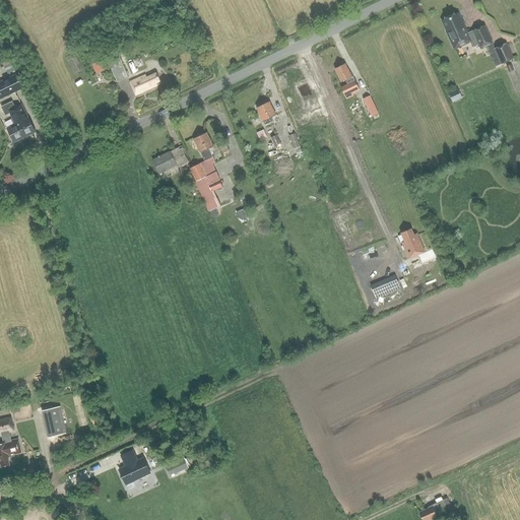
[(454,49),(469,42),(472,48),(478,45),(480,49),(493,43),(484,25),(472,30),(473,31),(467,35),(458,13),(454,15),(454,13),(445,17),(446,19),(442,20),(447,31),(446,31),(454,49)]
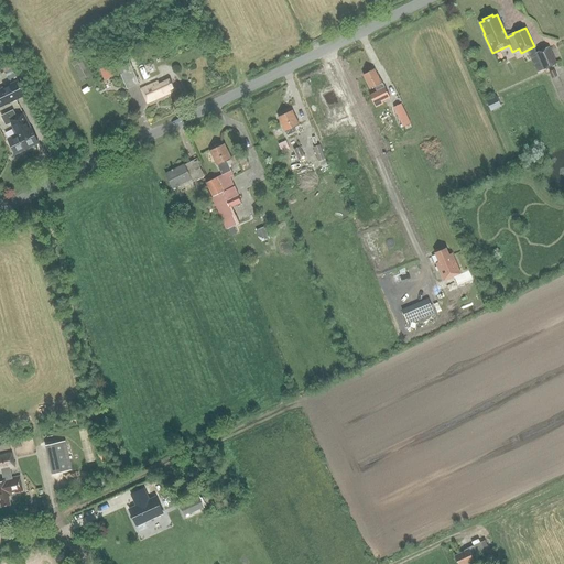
[(537,53),(544,69),(556,64),(549,47),(537,53)]
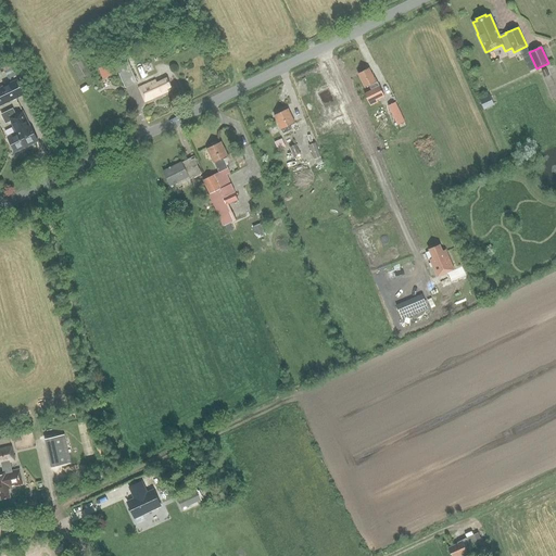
[(83,57),(74,59),(79,77),(88,74),(83,57)]
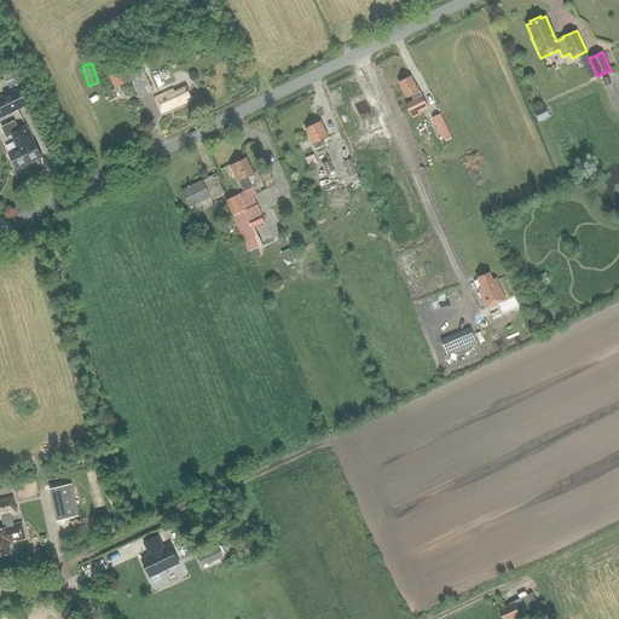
[(142,65),(127,71),(139,98),(152,92),(145,76),(146,76),(142,65)]
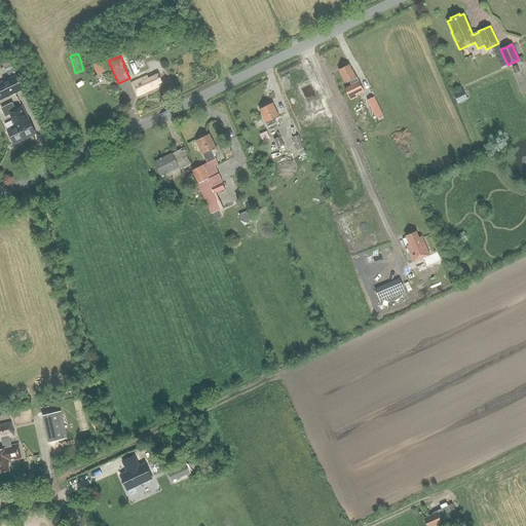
[(92,65),(97,75),(107,71),(103,61),(92,65)]
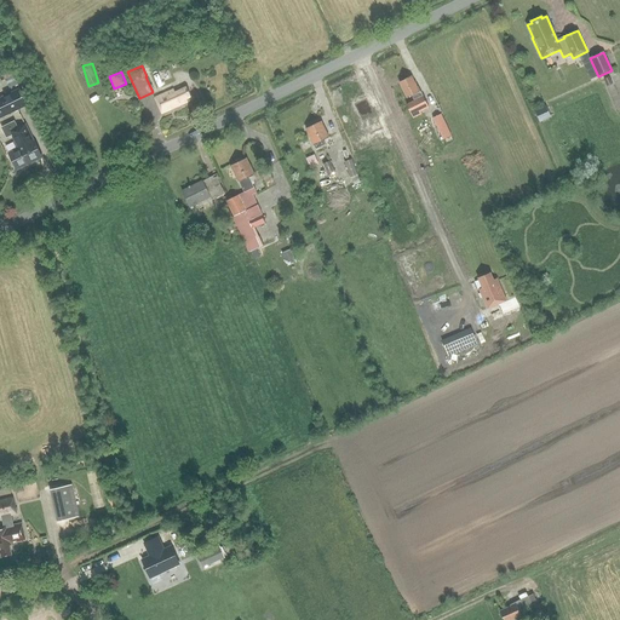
[(412,76),(400,82),(408,98),(412,96),(414,101),(406,104),(413,119),(422,114),(419,109),(426,104),(418,86),(417,87),(412,76)]
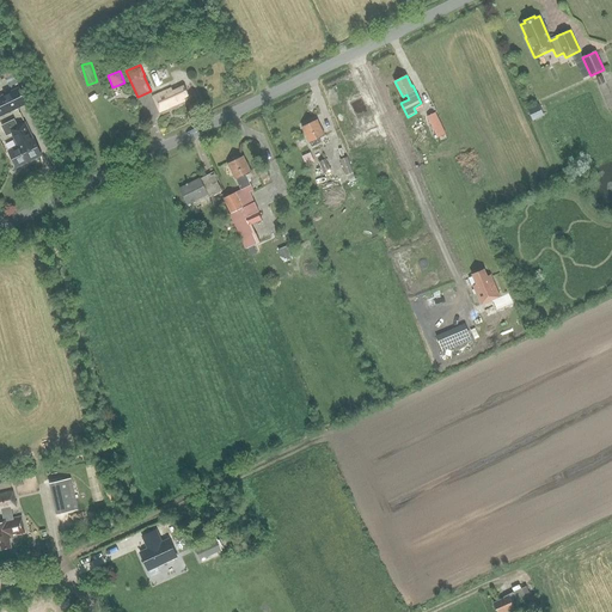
[(188,96),(183,86),(172,91),(171,89),(152,97),(159,112),(178,104),(184,101),(183,98),(188,96)]
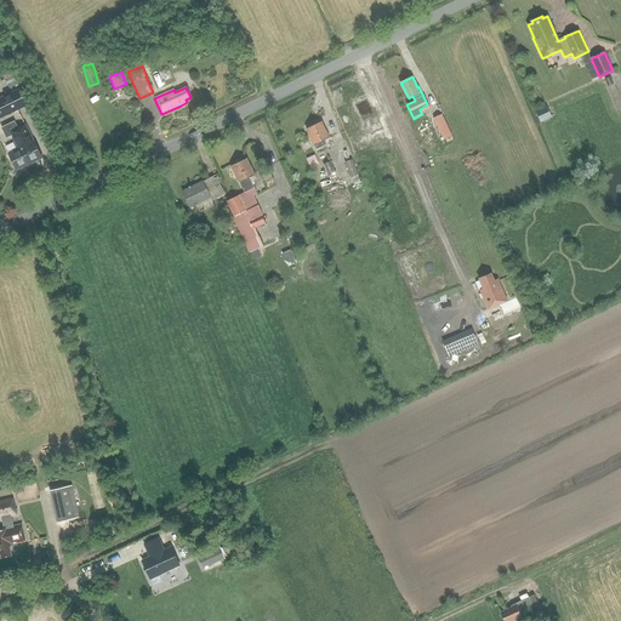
[(0,118),(27,104),(20,90),(0,98),(0,118)]
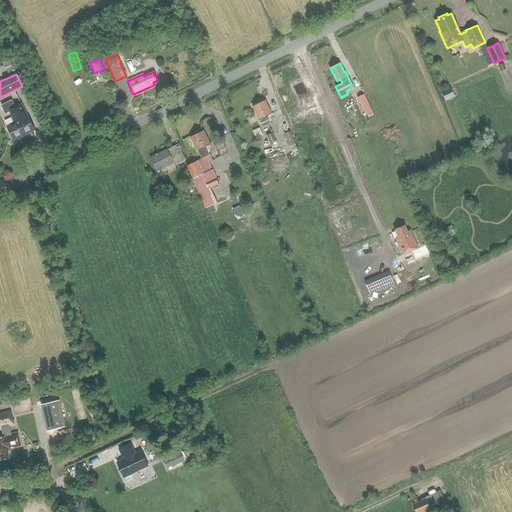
[(293,86),(289,88),(299,107),(300,107),(312,101),(306,91),(302,82),(293,86)]
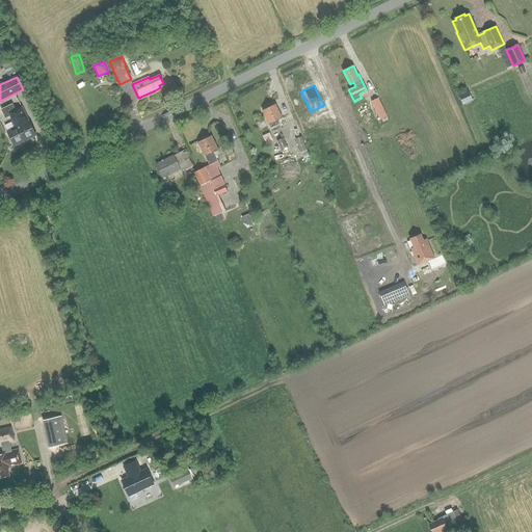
[(459,98),(462,104),(472,100),(470,94),(459,98)]
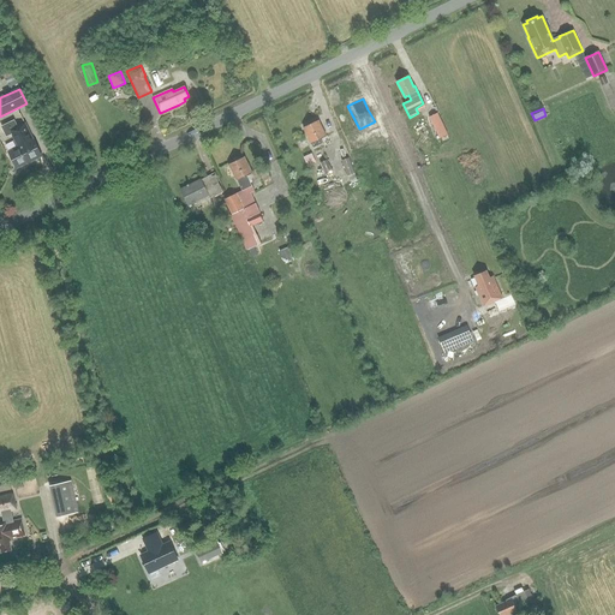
[(439,113),(430,117),(440,138),(448,135),(442,123),(439,113)]
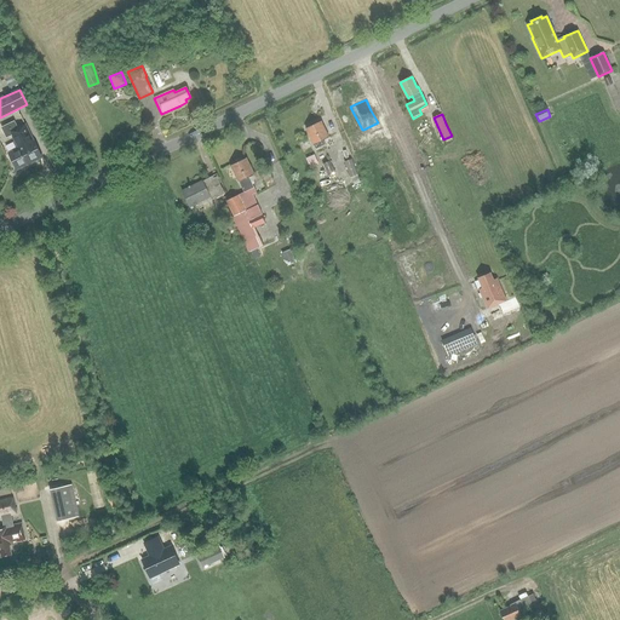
[(34,142),(26,125),(17,128),(15,121),(1,127),(6,138),(11,135),(16,143),(19,148),(18,148),(18,149),(10,153),(17,167),(9,171),(10,172),(17,168),(41,156),(34,142)]
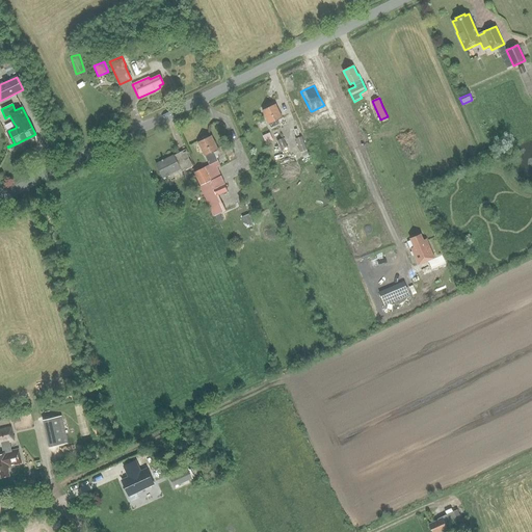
[(277,121),(282,118),(275,104),(262,110),(269,125),(271,128),(278,125),(277,121)]
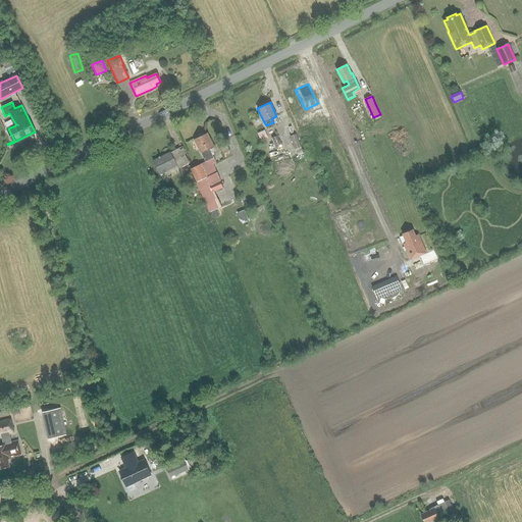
[(268,139),(265,131),(258,133),(261,142),(268,139)]
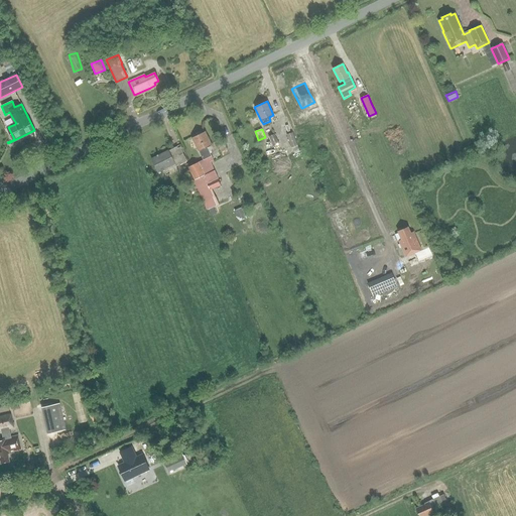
[(205,132),(192,138),(203,160),(211,156),(207,147),(212,145),(205,132)]
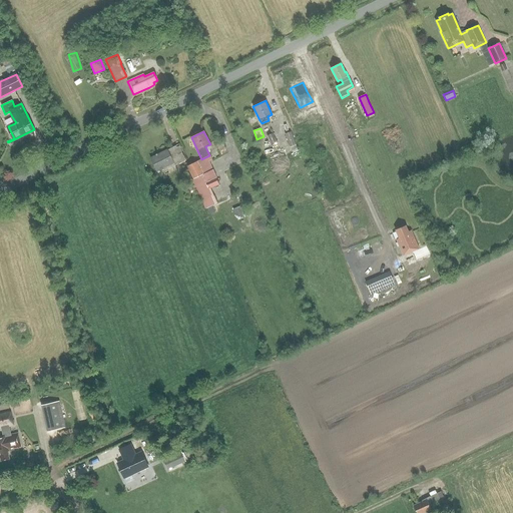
[(299,150),(291,132),(285,134),(290,147),(291,146),(294,152),(299,150)]
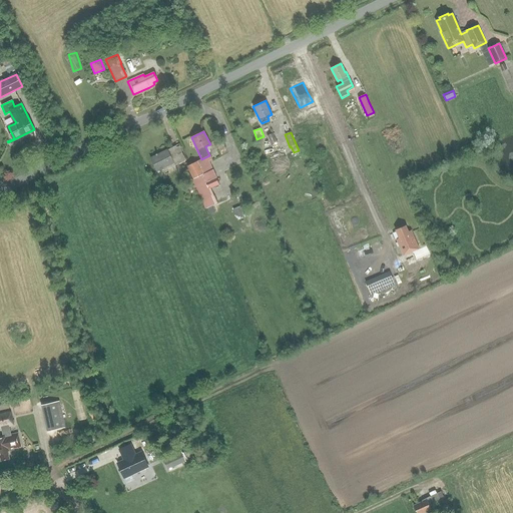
[(278,142),(273,133),(268,136),(272,145),(278,142)]
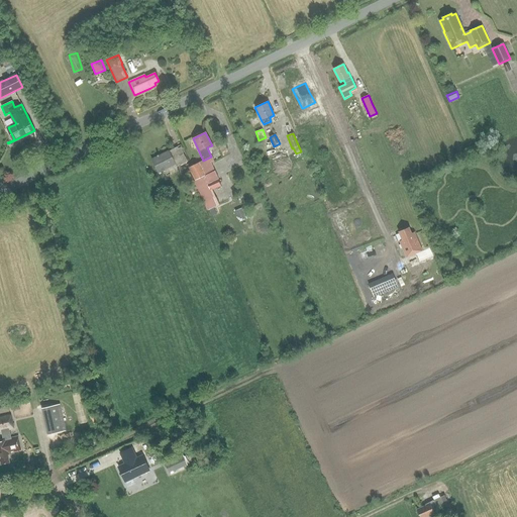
[(177,168),(188,162),(183,152),(178,156),(175,148),(169,151),(169,150),(151,160),(158,173),(175,165),(177,168)]
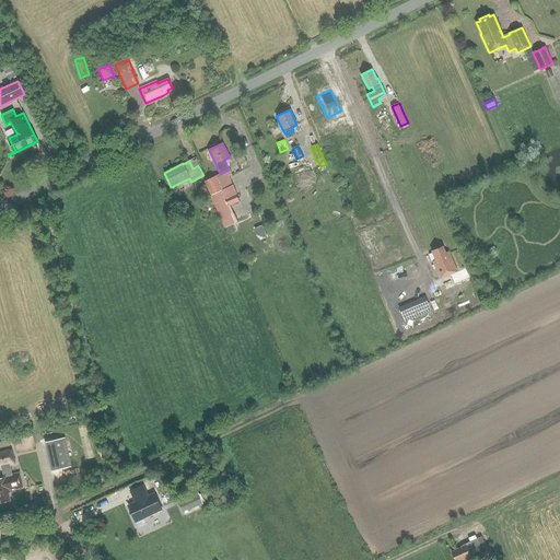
[(203,182),(210,197),(223,191),(216,176),(203,182)]
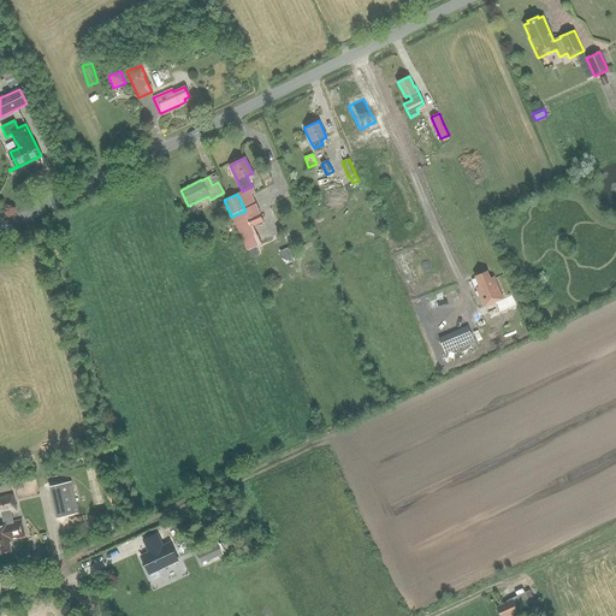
[(247,218),(250,227),(264,223),(264,221),(260,213),(247,218)]
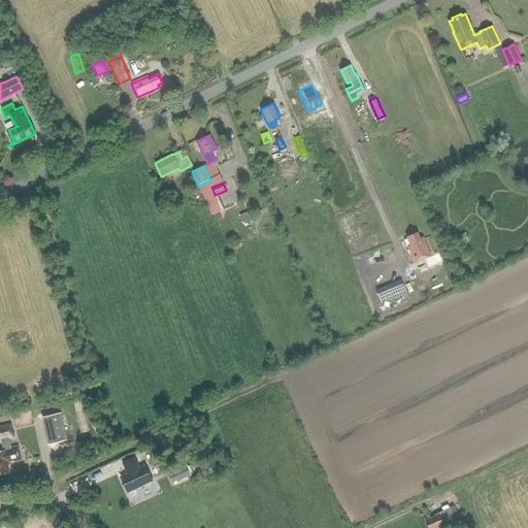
[(225,209),(221,202),(208,207),(211,216),(225,209)]
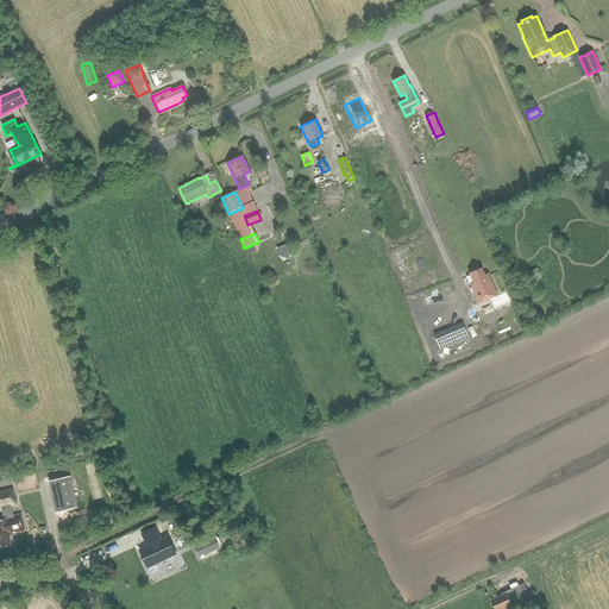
[(479,303),(497,295),(489,275),(485,277),(482,269),(471,274),(475,281),(471,283),(479,303)]
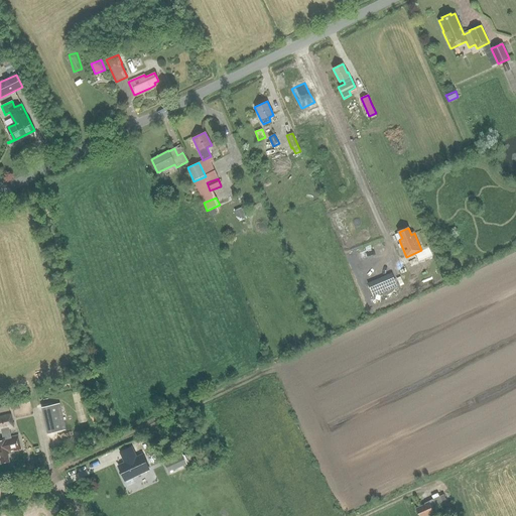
[(392,273),(369,283),(374,295),(397,285),(392,273)]
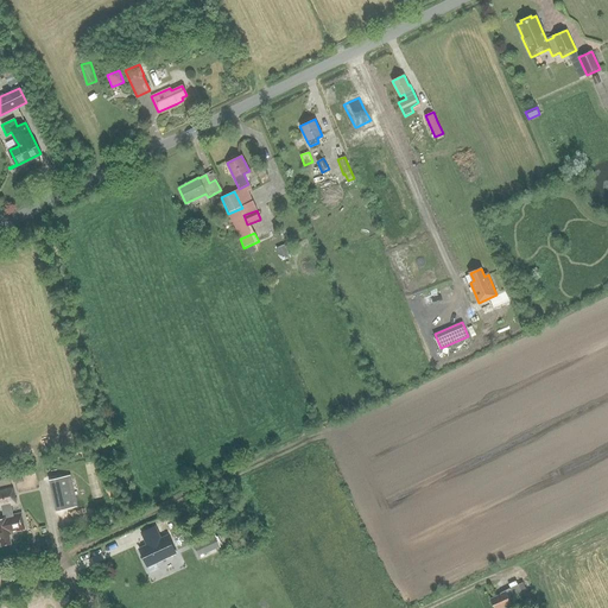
[(49,479),(54,510),(77,506),(73,475),(49,479)]
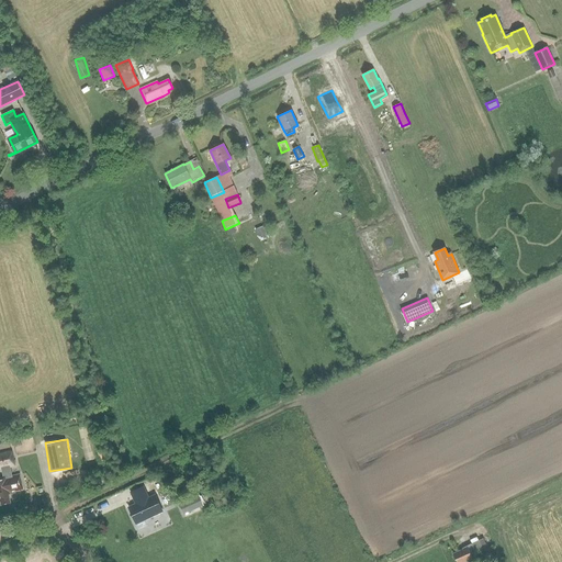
[(11,451),(0,453),(0,468),(1,468),(8,467),(14,464),(11,451)]
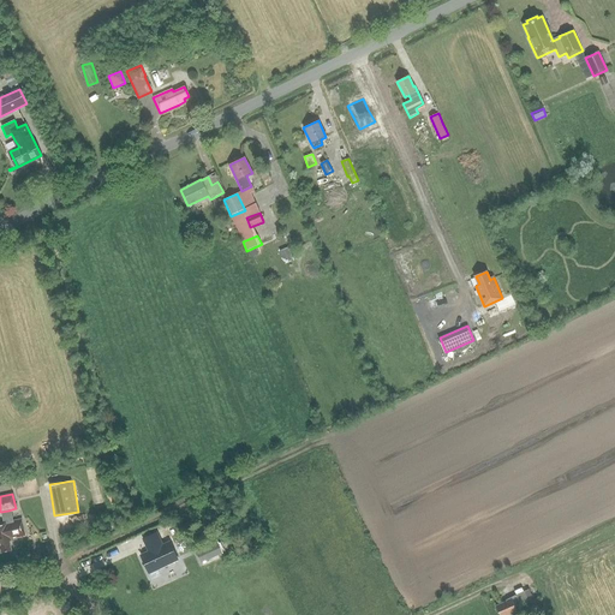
[(0,521),(0,548),(1,548),(3,551),(11,550),(10,541),(12,539),(11,538),(25,535),(22,519),(13,520),(11,513),(10,513),(9,511),(1,512),(4,518),(5,517),(6,521),(0,521)]
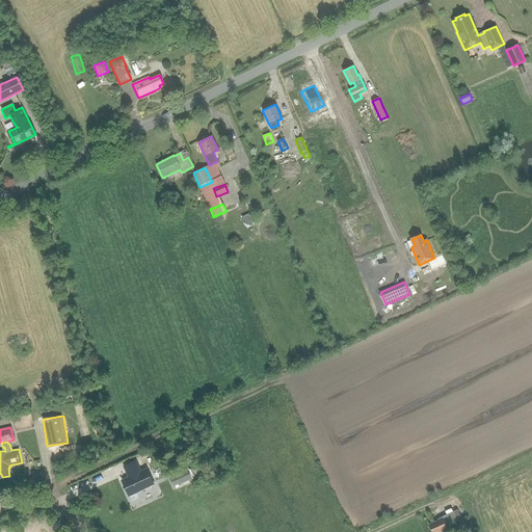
[(140,472),(135,460),(124,466),(129,477),(122,480),(129,496),(131,501),(138,498),(136,493),(154,484),(147,469),(140,472)]
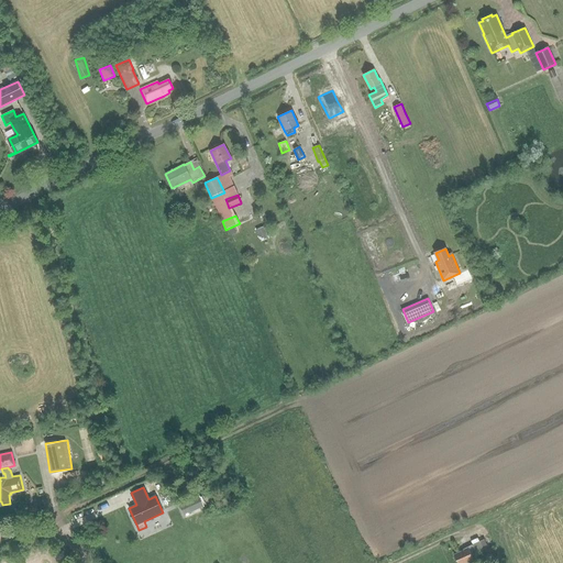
[(198,496),(179,505),(184,516),(203,507),(198,496)]
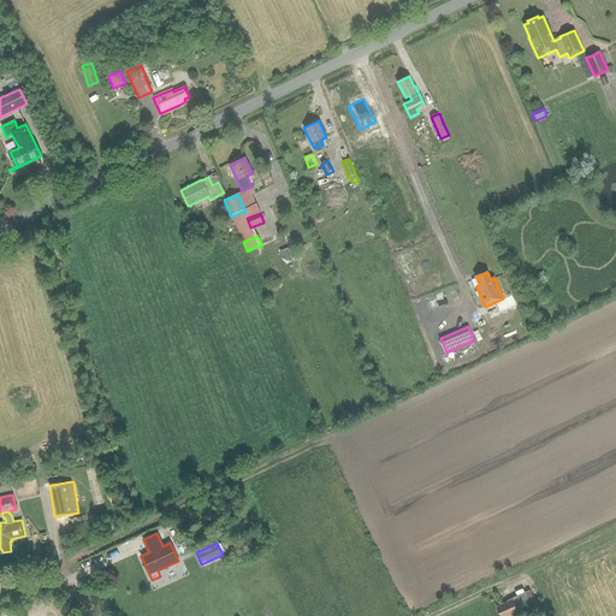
[(505,615),(517,611),(516,606),(533,599),(529,591),(525,592),(507,600),(508,602),(497,606),(501,615),(505,615)]
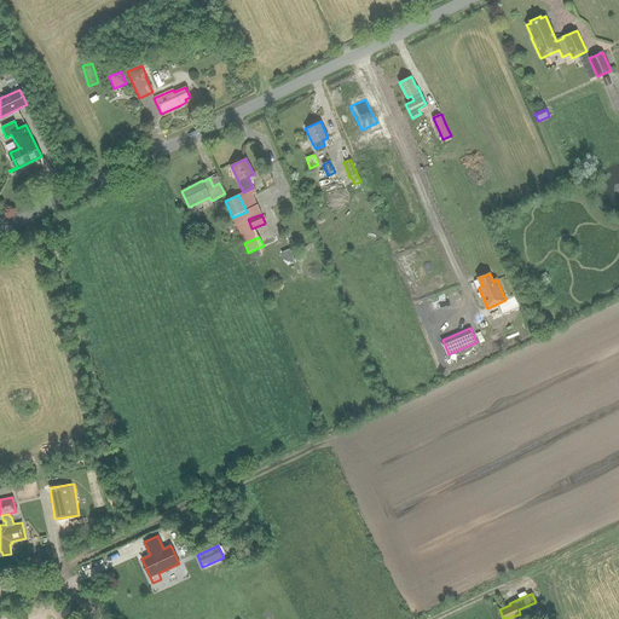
[(542,618),(541,617),(548,614),(543,603),(530,608),(533,618),(542,618)]
